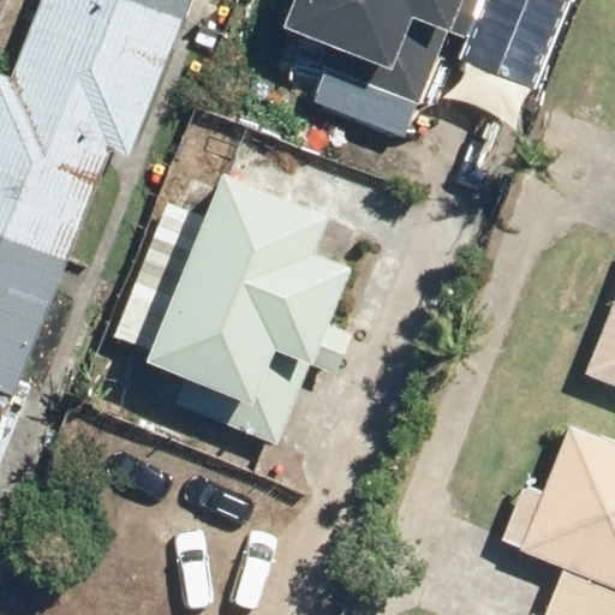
[(39,0),(0,99),(0,396),(7,400),(167,0),(39,0)]
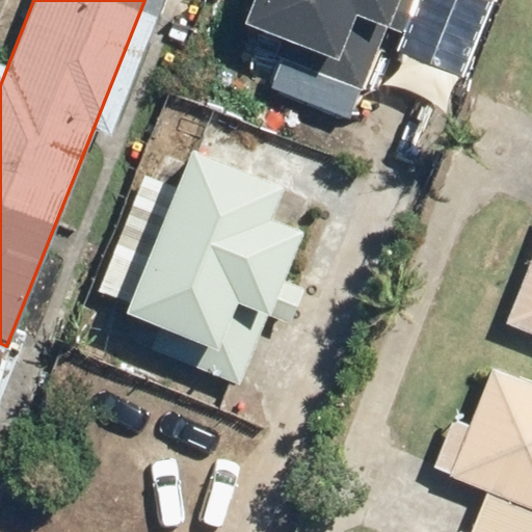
[(241,0),(235,15),(358,70),(389,0),(241,0)]
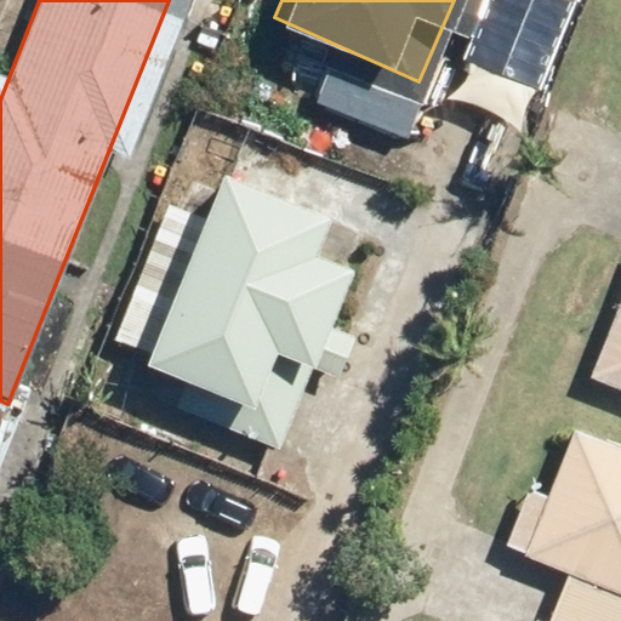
[(204,181),(136,363),(249,404),(315,221),(204,181)]
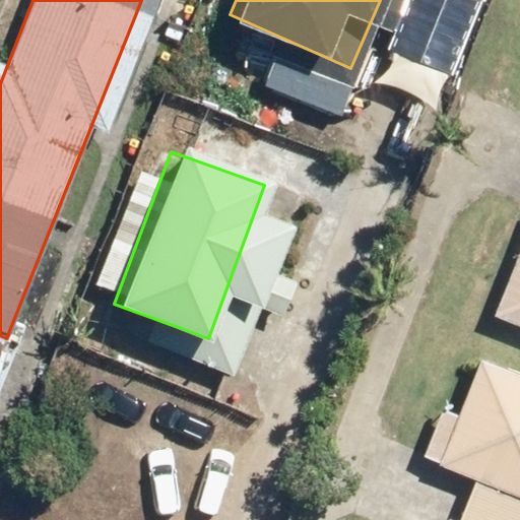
[(519,281),(508,320),(519,323),(519,281)]
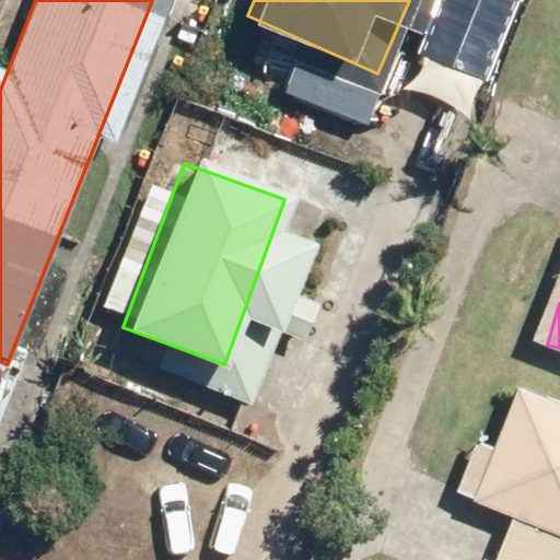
[(504,505),(479,559),(559,559),(559,422),(475,404),(454,492),(504,505)]
